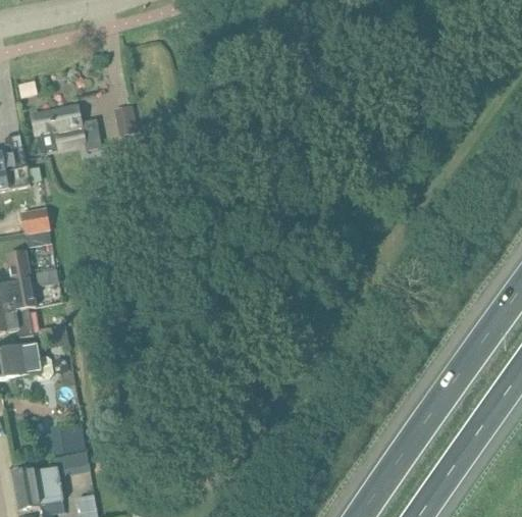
[(34,76),(18,81),(22,95),(38,92),(34,76)]
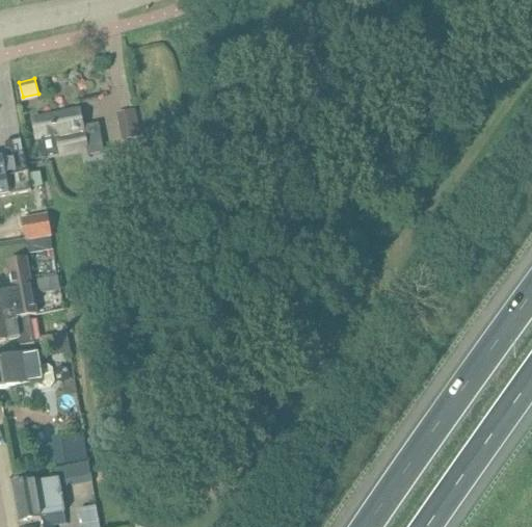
[(33,115),(37,137),(41,152),(86,142),(79,106),(33,115)]
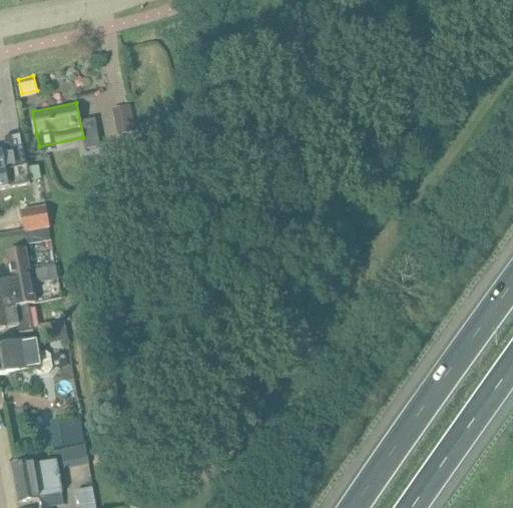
[(116,107),(120,131),(132,129),(128,105),(116,107)]
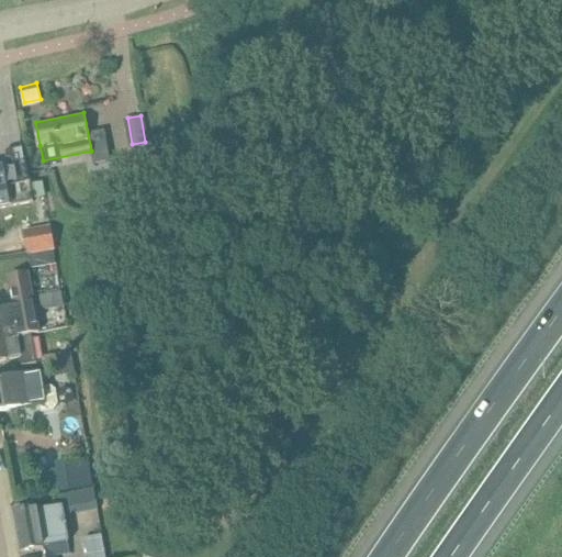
[(0,184),(30,179),(23,144),(4,146),(8,163),(0,164),(0,184)]
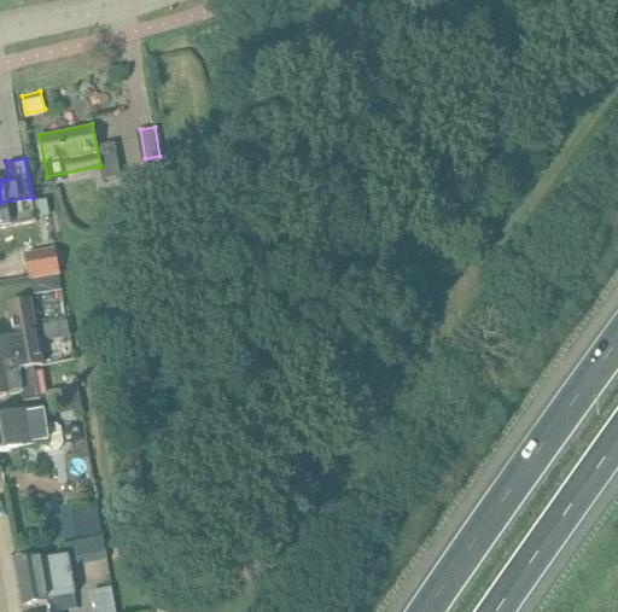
[(33,197),(0,202),(0,223),(36,217),(33,197)]
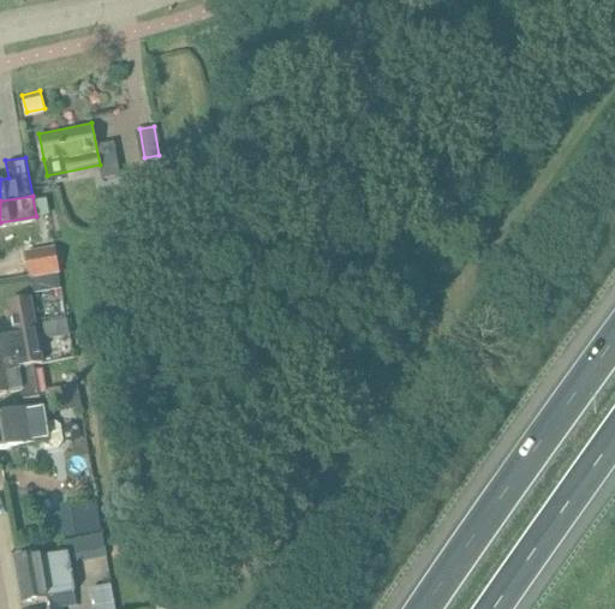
[(59,268),(55,246),(27,252),(31,274),(59,268)]
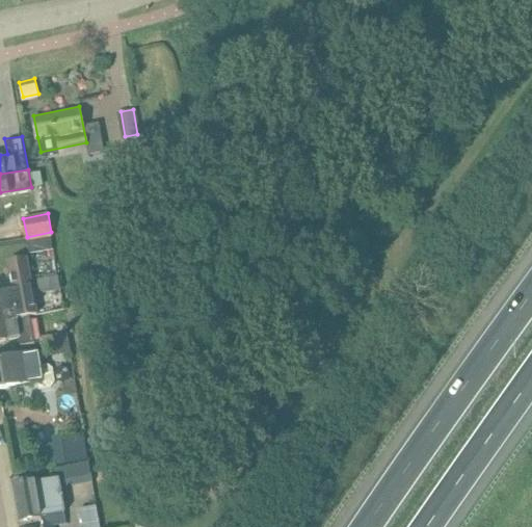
[(0,317),(30,312),(36,311),(27,256),(8,259),(14,285),(0,287),(0,317)]
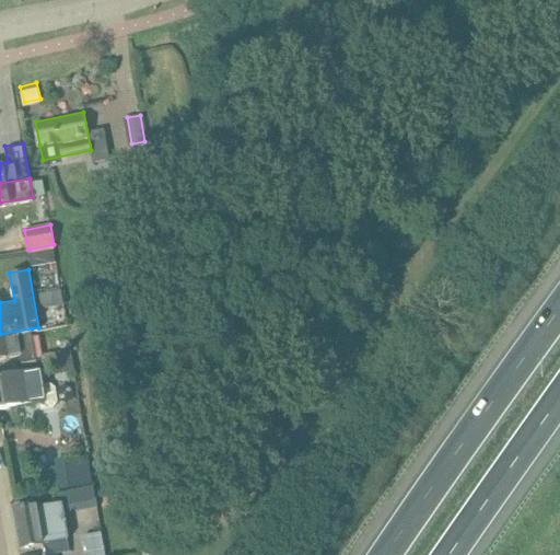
[(21,360),(36,358),(32,328),(0,334),(0,355),(20,351),(21,360)]
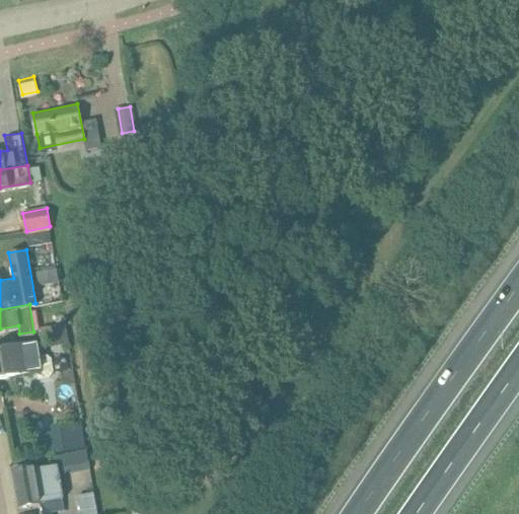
[(41,324),(43,336),(68,332),(66,320),(41,324)]
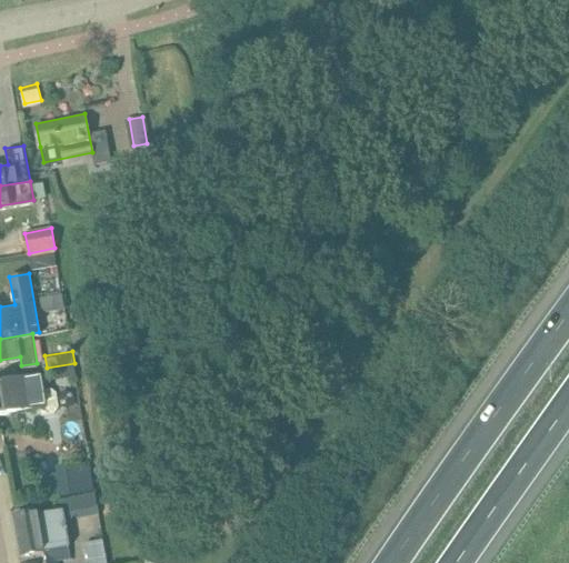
[(0,379),(0,411),(17,409),(17,408),(39,404),(40,411),(56,409),(58,404),(56,390),(50,386),(43,388),(41,373),(12,378),(10,378),(0,379)]
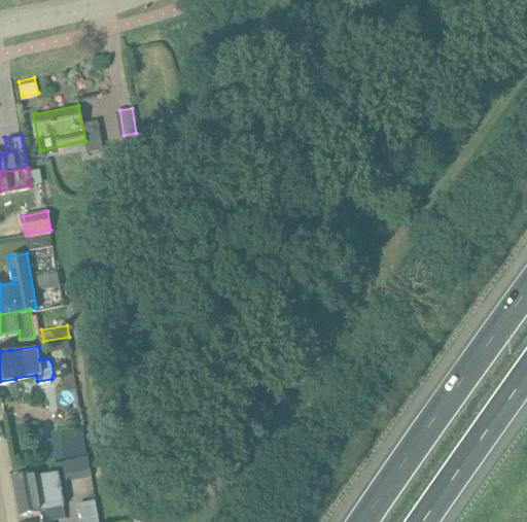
[(76,369),(68,370),(70,381),(79,380),(76,369)]
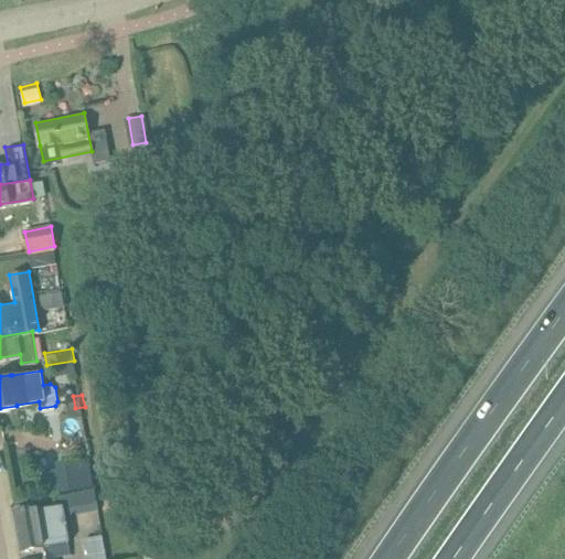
[(73,460),(64,461),(42,465),(46,488),(77,483),(73,460)]
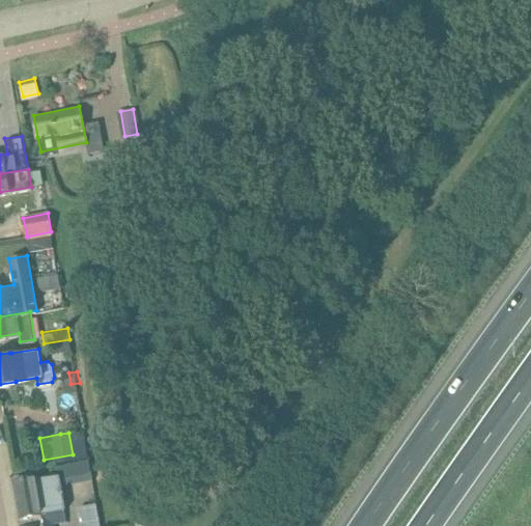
[(12,479),(19,517),(40,513),(40,511),(63,507),(59,482),(92,477),(89,458),(53,464),(55,473),(34,477),(34,476),(12,479)]
